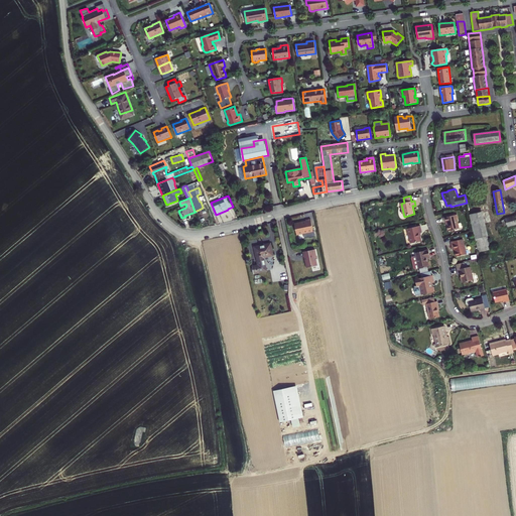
[(469,208),(470,215),(481,213),(482,212),(480,205),(469,208)]
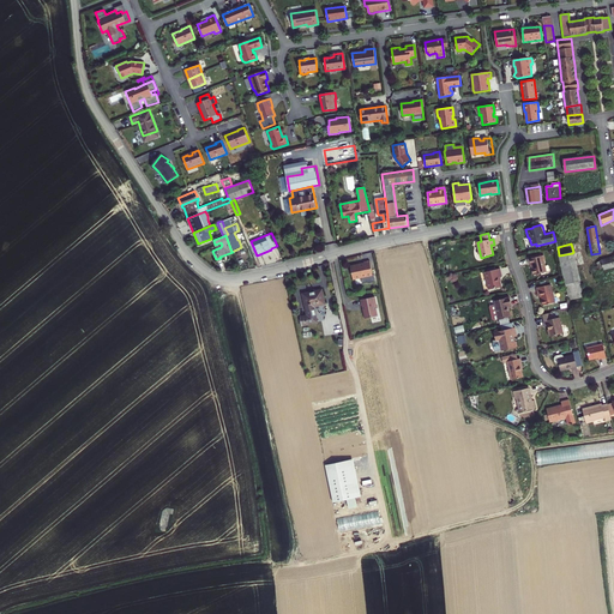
[(572,253),(559,256),(569,298),(584,294),(581,281),(578,282),(572,253)]
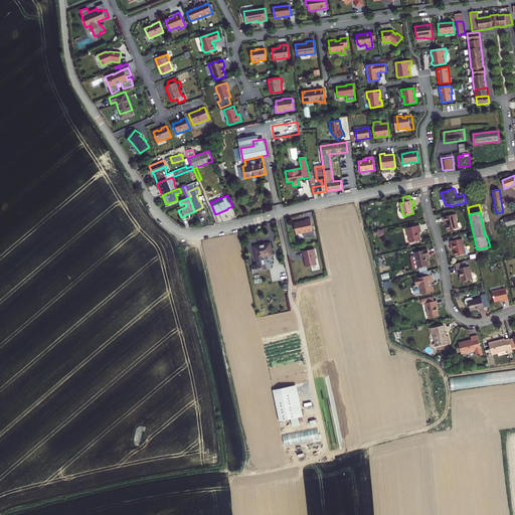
[(458,217),(457,213),(444,216),(445,221),(446,221),(448,230),(458,227),(456,217),(458,217)]
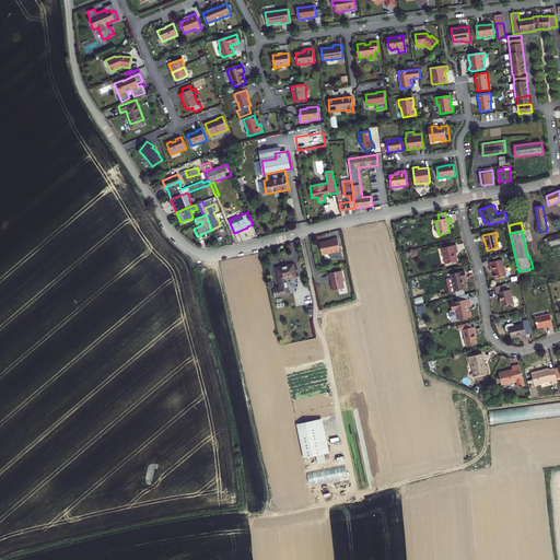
[(559,233),(548,236),(550,244),(559,242),(559,233)]
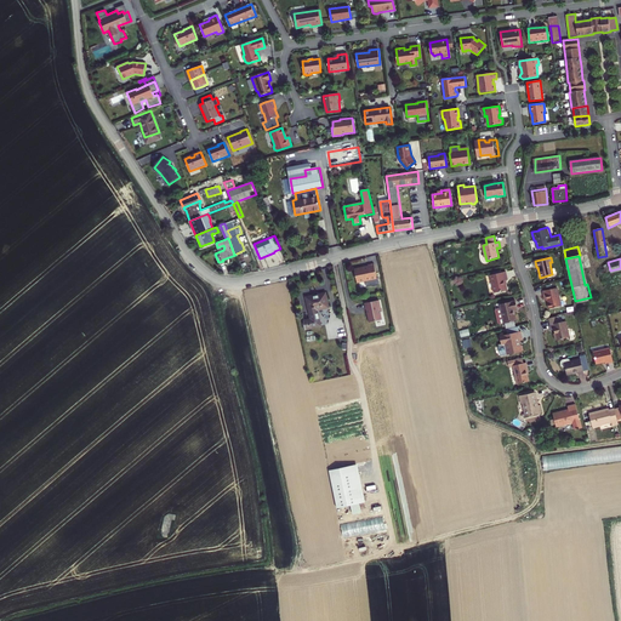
[(368,266),(369,266),(354,269),(357,283),(377,279),(374,263),(368,266)]
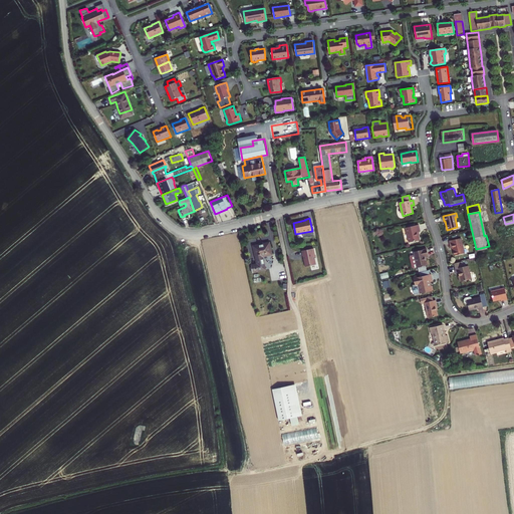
[(421,232),(419,225),(407,228),(410,243),(420,240),(418,233),(421,232)]
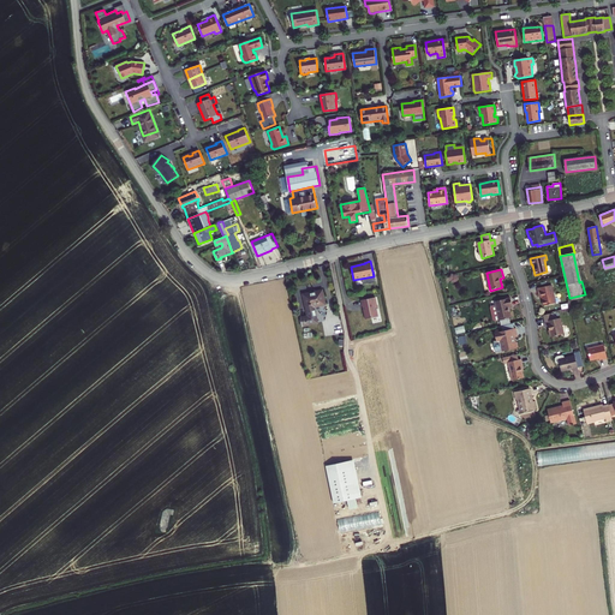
[(556,303),(551,285),(537,288),(539,297),(542,297),(544,305),(556,303)]
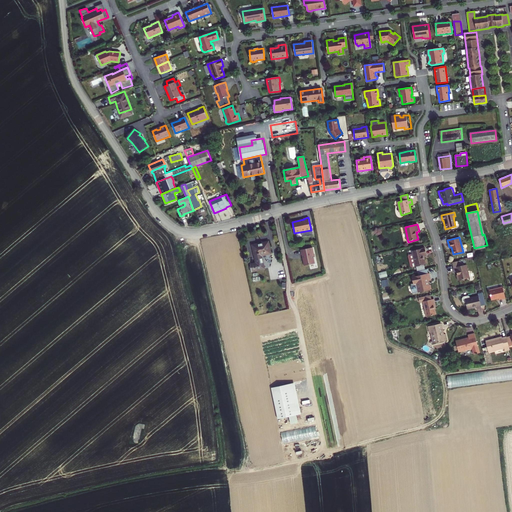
[(271,253),(268,241),(252,245),(256,263),(251,264),(252,271),(265,268),(263,259),(261,259),(260,256),(271,253)]
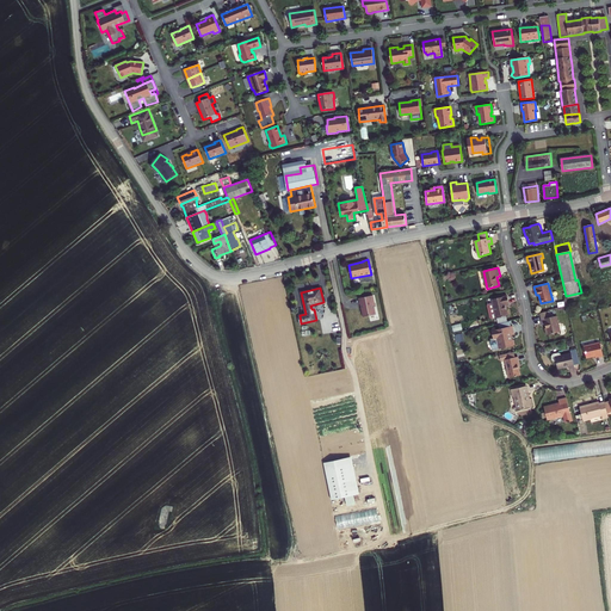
[(372,295),(359,298),(360,304),(362,304),(364,318),(376,315),(374,306),(375,304),(372,295)]
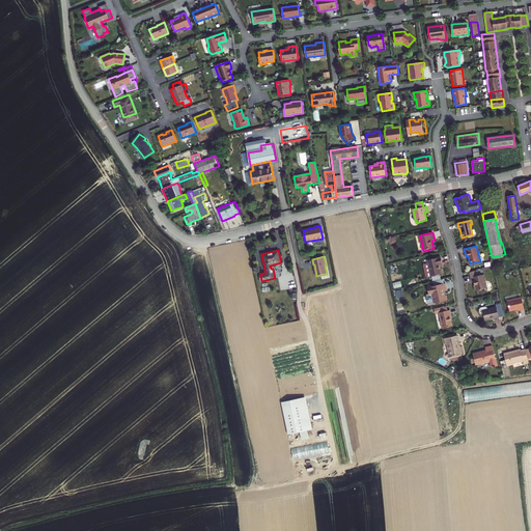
[(443,266),(441,258),(427,261),(428,264),(424,266),(423,268),(425,277),(426,278),(431,277),(431,278),(442,275),(440,266),(443,266)]
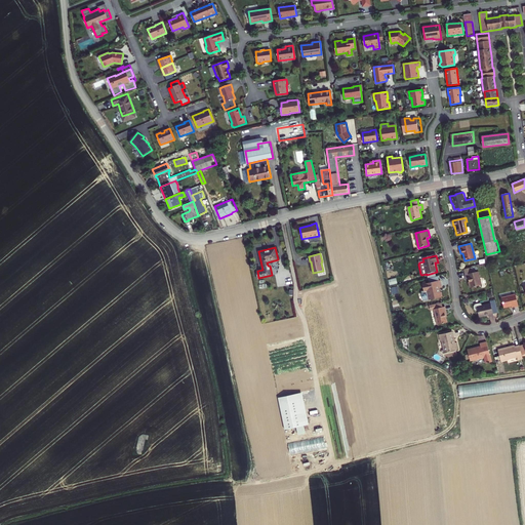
[(479,272),(473,273),(472,268),(465,269),(467,278),(469,278),(470,282),(469,282),(470,288),(482,285),(479,272)]
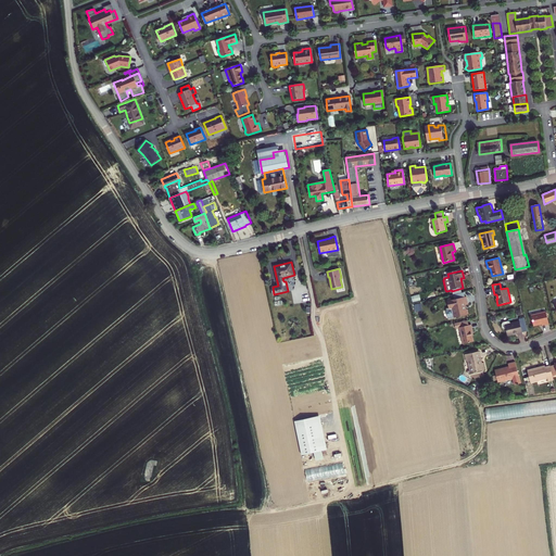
[(447,302),(451,319),(454,319),(468,316),(467,311),(466,312),(465,306),(467,306),(466,299),(465,299),(464,293),(453,295),(454,301),(447,302)]
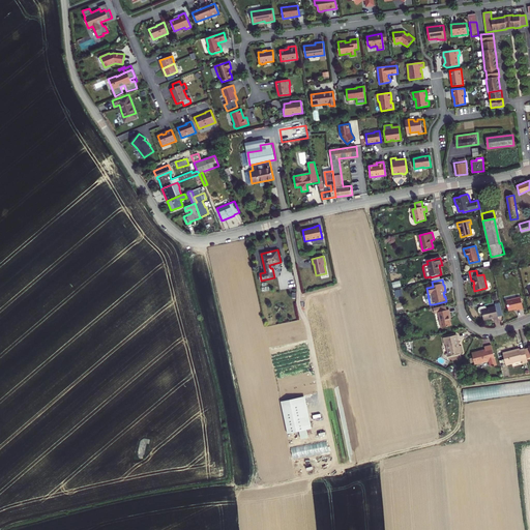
[(524,310),(522,298),(507,301),(509,312),(517,310),(518,311),(524,310)]
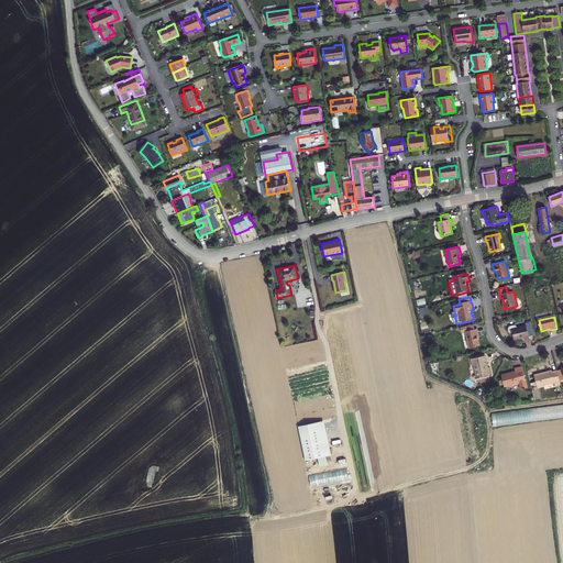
[(532,323),(526,324),(527,327),(529,338),(536,337),(532,323)]
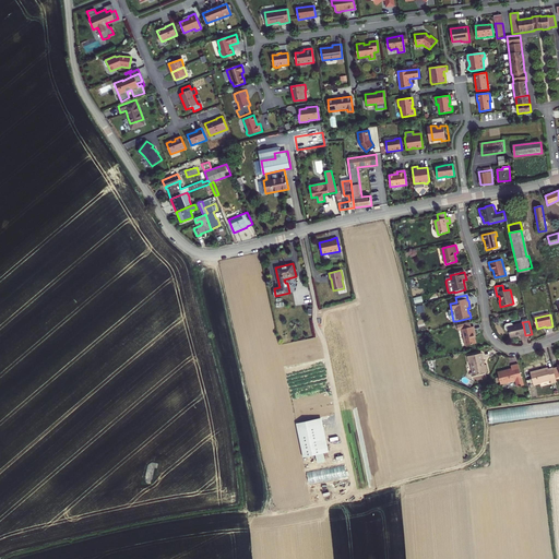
[(458,332),(462,331),(466,347),(476,345),(474,336),(476,336),(474,328),(472,329),(471,323),(456,326),(458,332)]
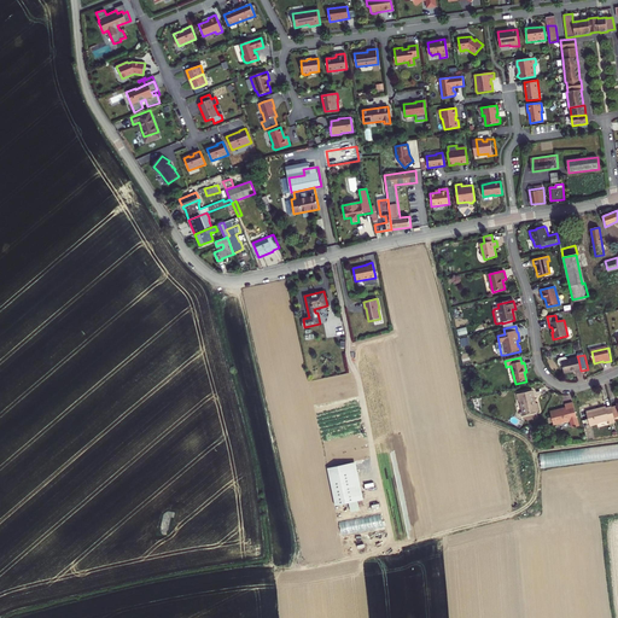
[(581,371),(578,359),(567,361),(567,359),(565,357),(559,360),(558,362),(559,366),(561,367),(563,367),(564,374),(575,372),(576,373),(581,372),(581,371)]
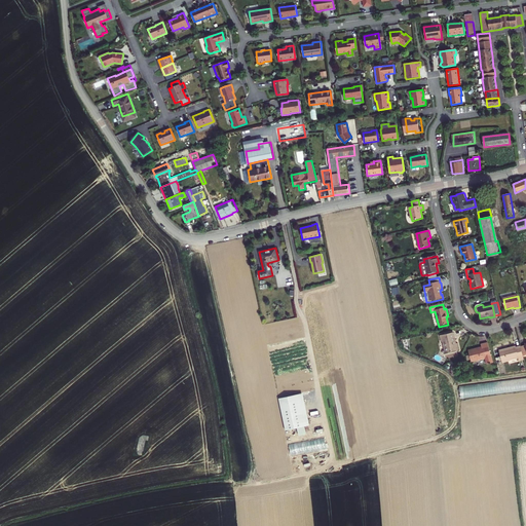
[(442,344),(444,343),(446,354),(459,352),(457,345),(455,345),(454,341),(455,341),(454,334),(440,337),(442,344)]
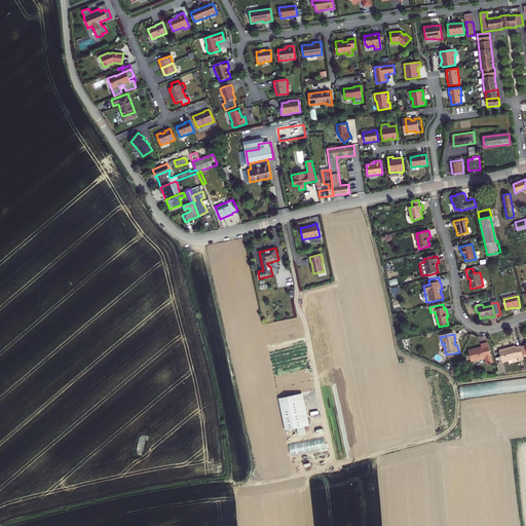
[(493,363),(488,343),(481,344),(482,348),(468,350),(472,362),(485,359),(487,365),(493,363)]
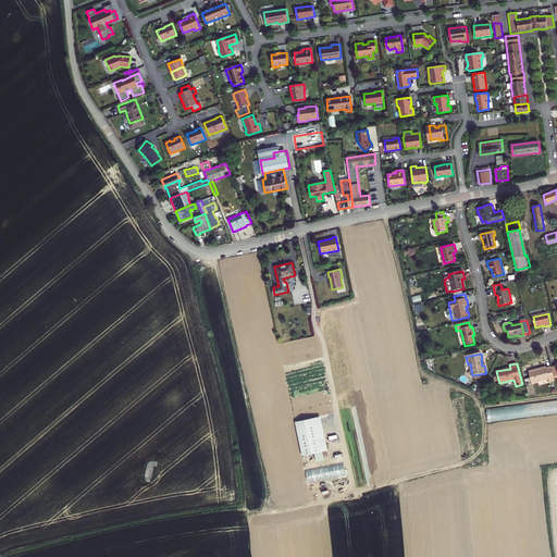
[(548,379),(549,382),(554,381),(553,376),(551,367),(546,368),(546,367),(528,371),(529,374),(531,383),(548,379)]
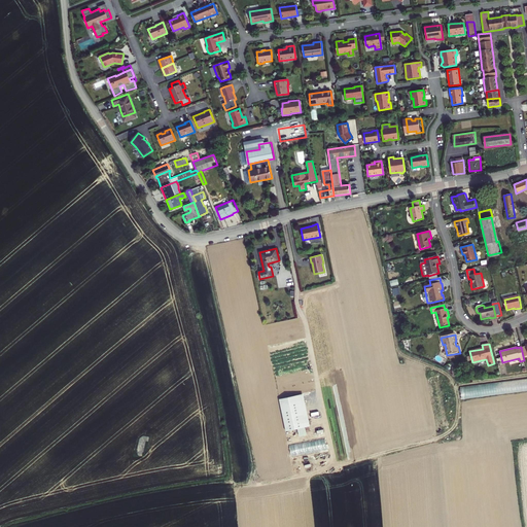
[(437,376),(430,378),(433,393),(440,391),(438,386),(440,386),(437,376)]
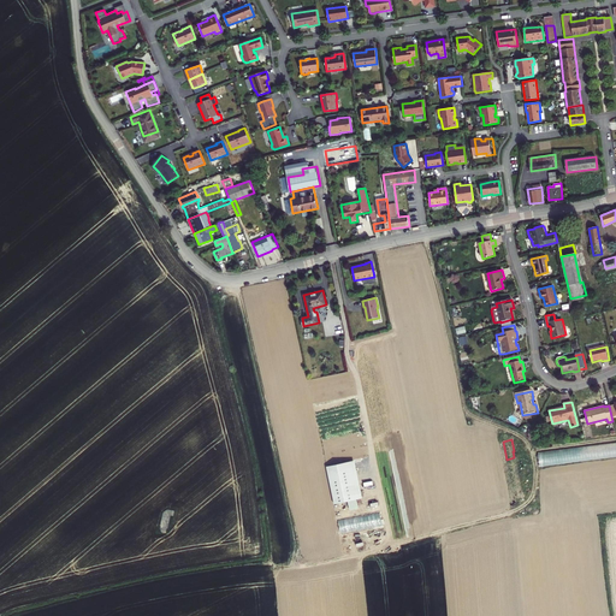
[(539,452),(540,466),(587,460),(587,454),(593,454),(592,445),(539,452)]
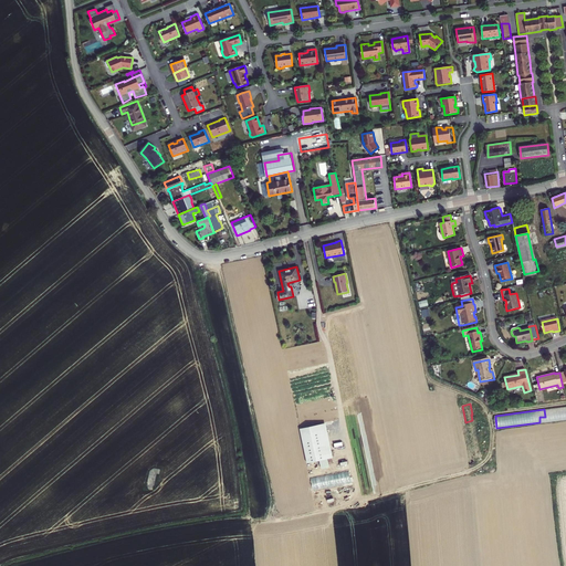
[(326,422),(300,429),(307,462),(333,458),(326,422)]
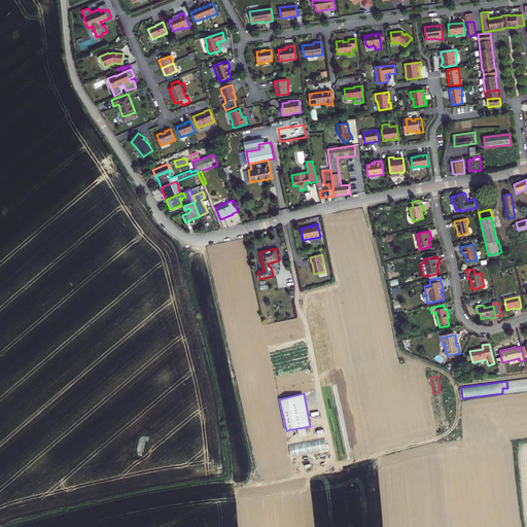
[(435,408),(438,428),(449,426),(447,413),(442,414),(441,408),(435,408)]
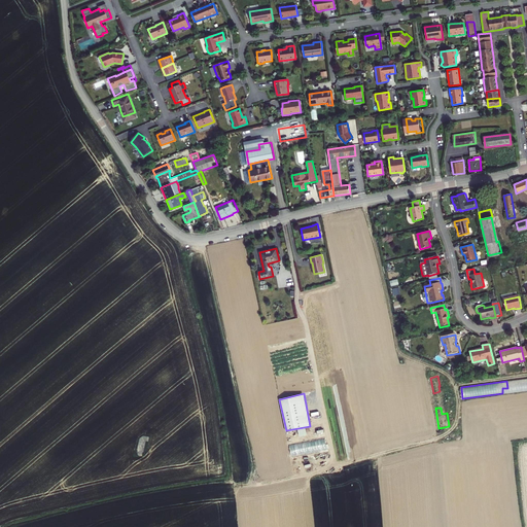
All buildings are outlined.
